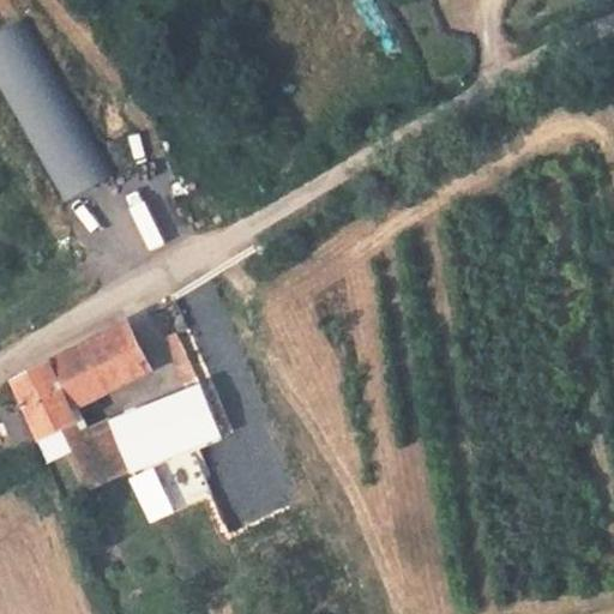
[(28,19),(0,34),(0,86),(65,202),(115,174),(28,19)]
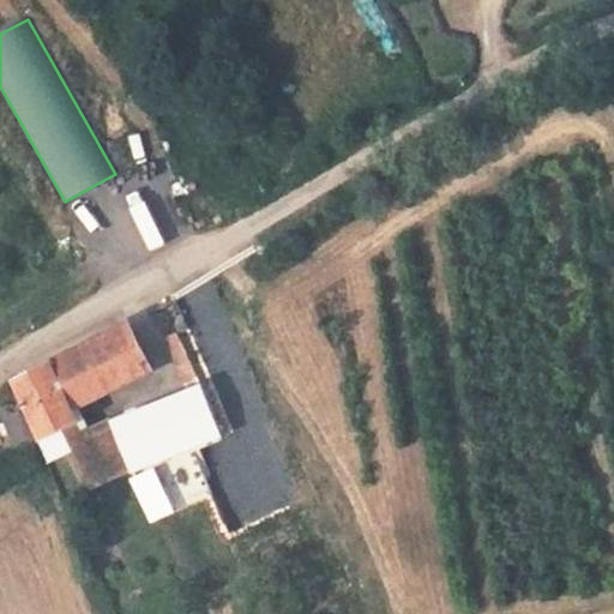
[(60,397),(139,360),(119,319),(1,374),(10,393),(26,428),(28,433),(54,423),(83,485),(116,469),(95,426),(91,416),(73,425),(60,397)]
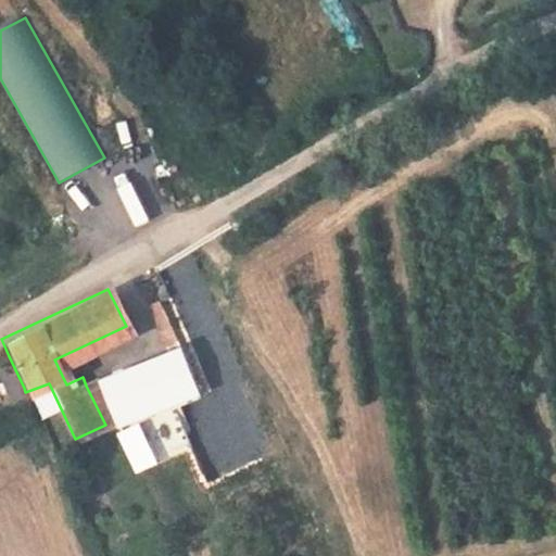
[(161,312),(152,293),(140,299),(149,318),(161,312)]
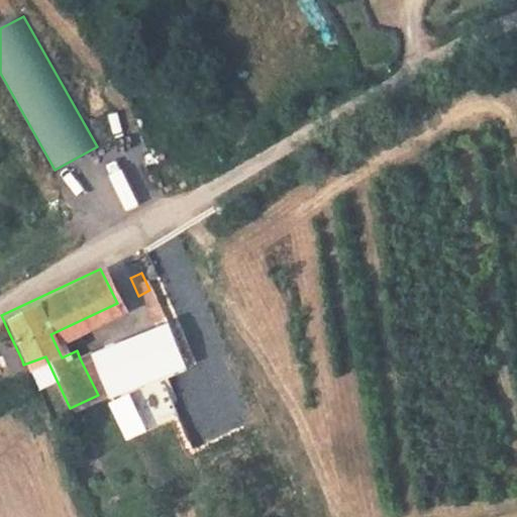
[(158,310),(149,290),(138,296),(146,315),(158,310)]
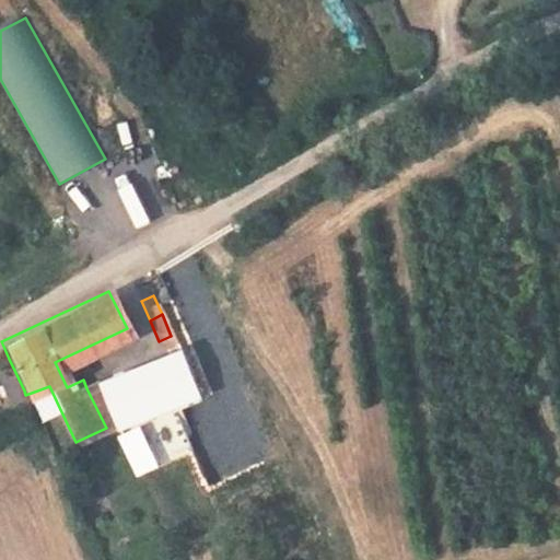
[(197,391),(181,351),(86,388),(106,428),(197,391)]
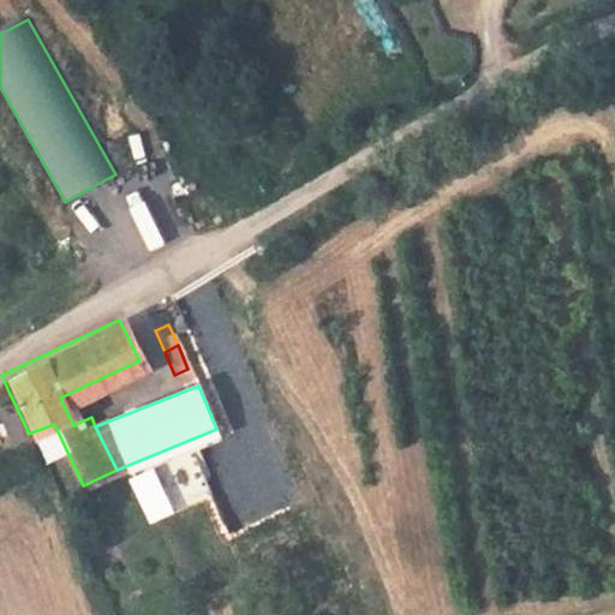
[(27,429),(10,394),(0,399),(0,427),(4,435),(27,429)]
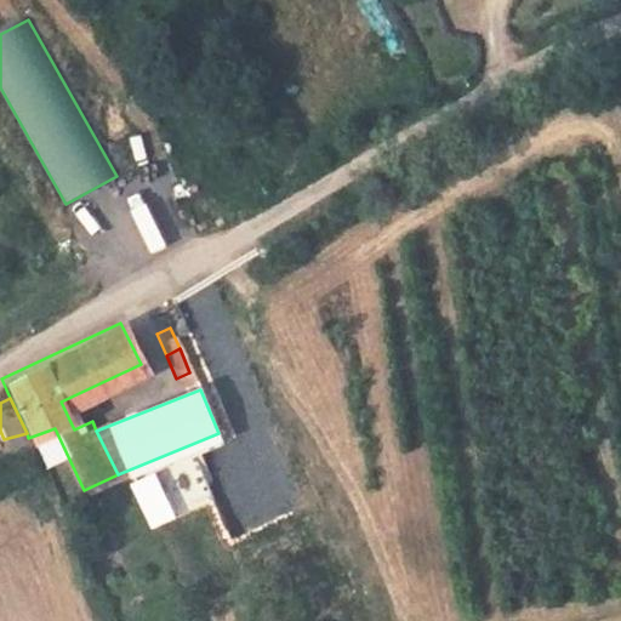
[(154,474),(130,485),(151,530),(175,519),(154,474)]
